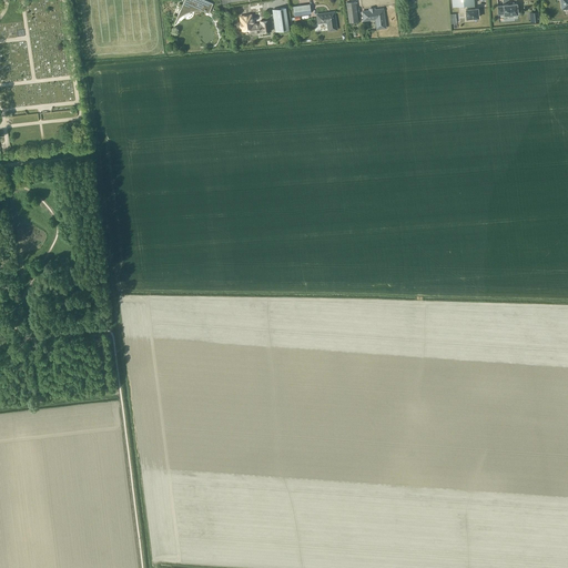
[(179,13),(178,16),(181,17),(181,16),(182,16),(183,14),(184,14),(185,13),(186,13),(186,12),(188,12),(189,12),(190,12),(191,11),(192,11),(193,11),(194,11),(195,11),(196,10),(198,10),(199,10),(200,11),(201,11),(202,11),(203,11),(204,11),(205,11),(206,12),(208,12),(209,12),(209,13),(213,3),(212,3),(203,0),(184,0),(182,4),(181,8),(179,13)]
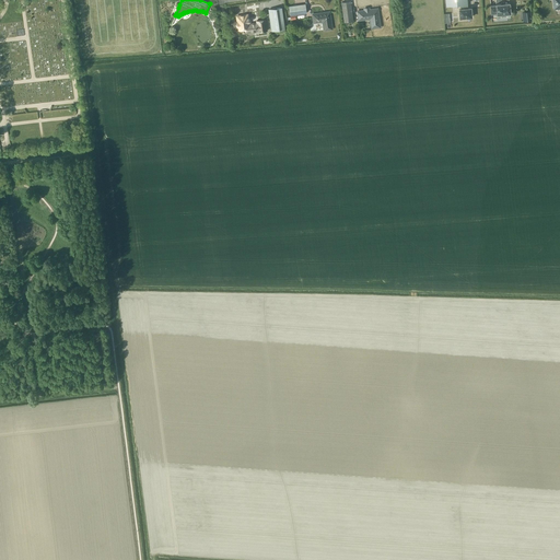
[(467,3),(467,0),(445,0),(446,6),(459,4),(461,9),(459,10),(459,19),(471,18),(470,9),(468,9),(467,3)]
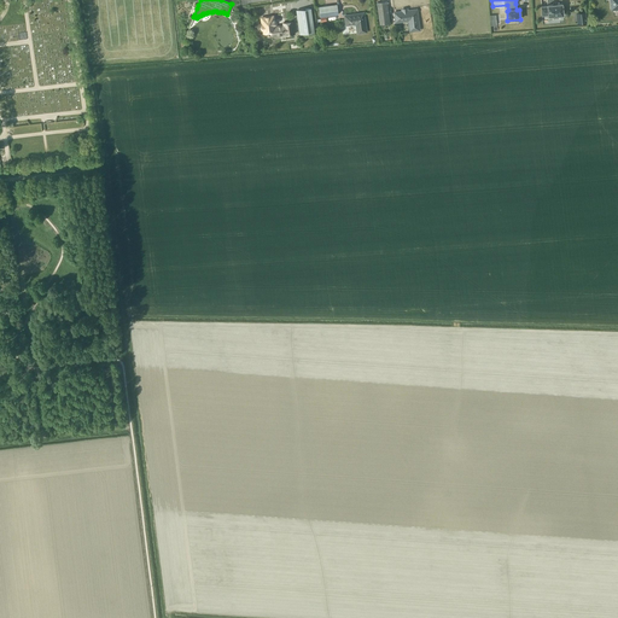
[(386,1),(377,3),(380,24),(390,23),(386,1)]
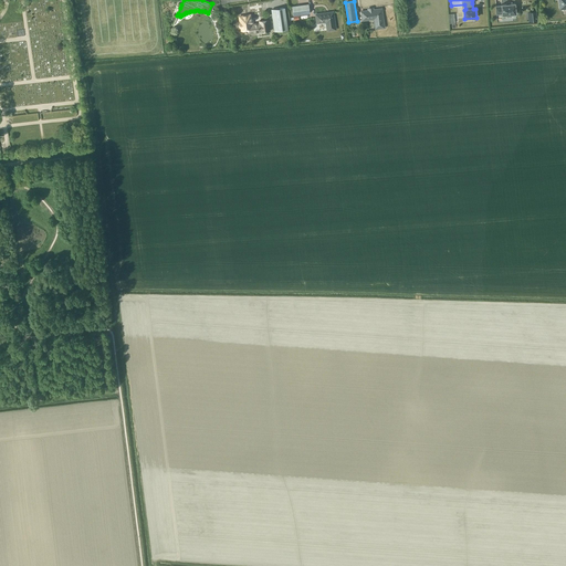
[(516,14),(515,3),(501,4),(501,6),(495,6),(495,16),(502,14),(502,16),(505,16),(505,18),(513,17),(512,14),(516,14)]
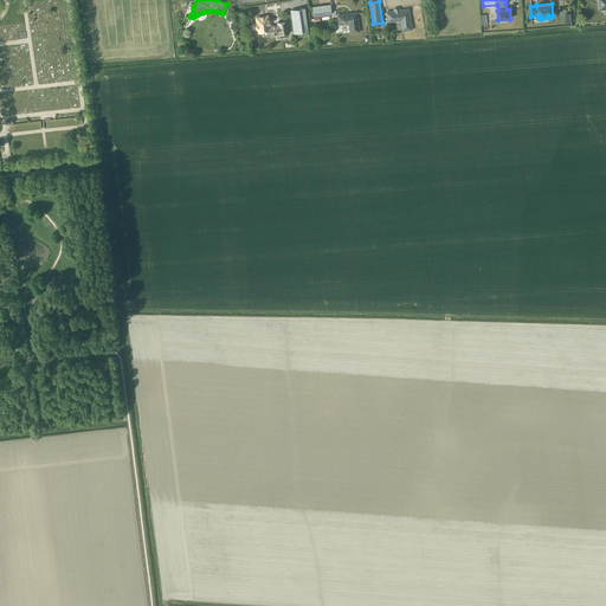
[(330,5),(313,7),(314,17),(331,14),(330,5)]
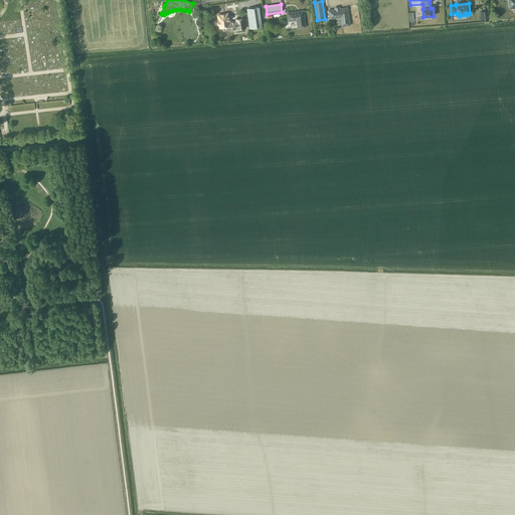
[(246,9),(249,28),(253,28),(254,31),(258,30),(258,29),(262,29),(262,27),(259,7),(246,9)]
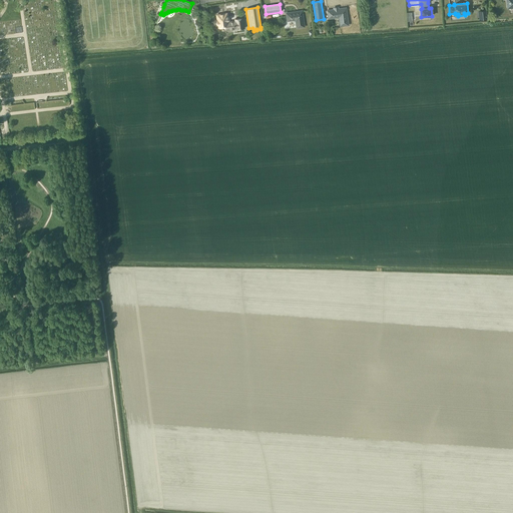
[(339,18),(341,26),(348,25),(346,8),(328,10),(329,18),(338,17),(339,18)]
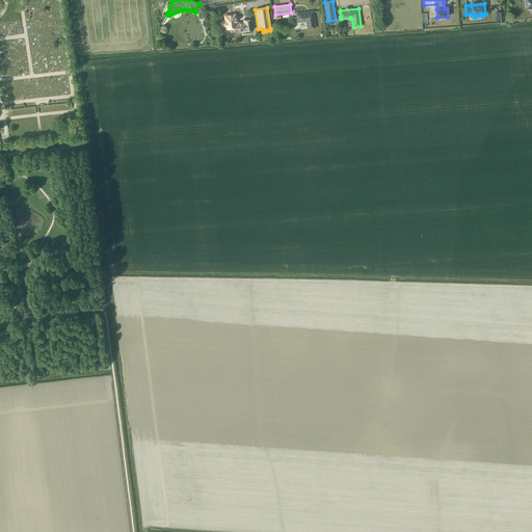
[(316,28),(314,20),(313,11),(296,14),(298,22),(306,21),(307,29),(316,28)]
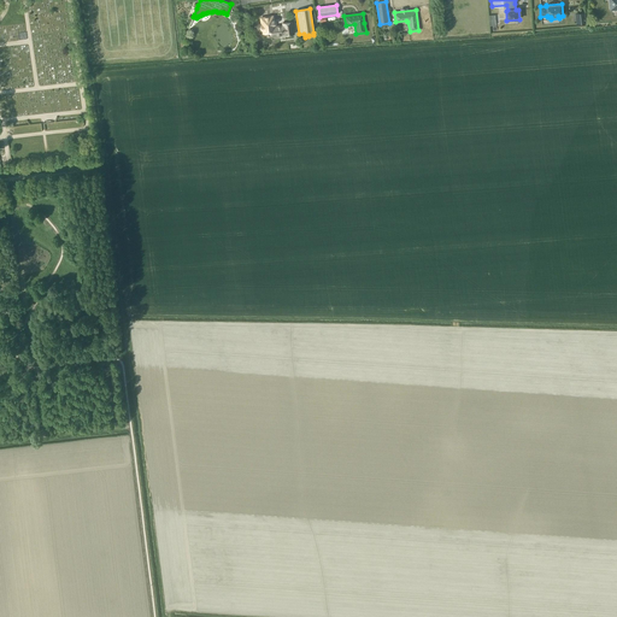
[(274,21),(274,19),(271,18),(263,19),(263,24),(262,24),(260,24),(260,25),(259,25),(259,27),(259,28),(259,29),(260,30),(262,30),(263,30),(263,34),(272,33),(274,35),(285,34),(285,35),(294,34),(292,22),(283,23),(283,25),(275,27),(274,24),(275,24),(275,23),(275,22),(275,21),(274,21)]
